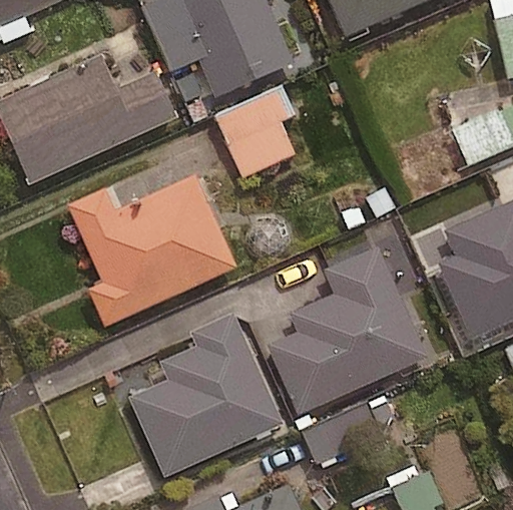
[(290,65),(263,0),(160,0),(145,6),(171,70),(198,59),(214,96),(290,65)]
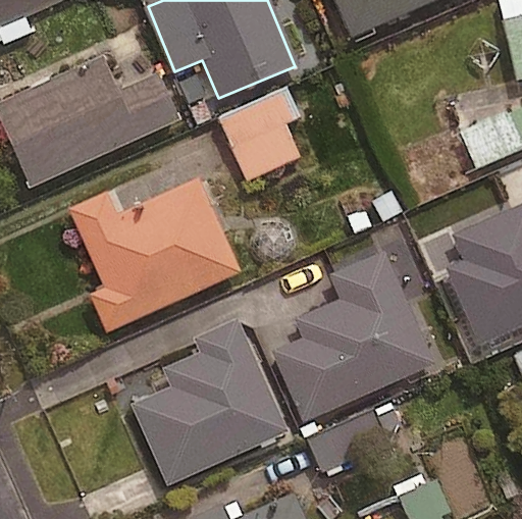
[(334,0),(351,37),(435,0),(334,0)]
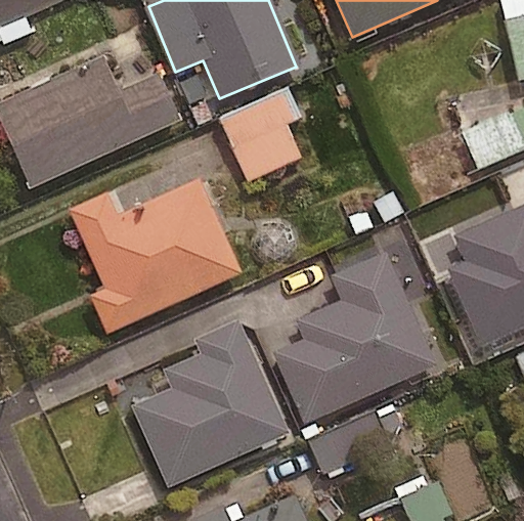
[(501,0),(520,80),(523,78),(523,0),(501,0)]
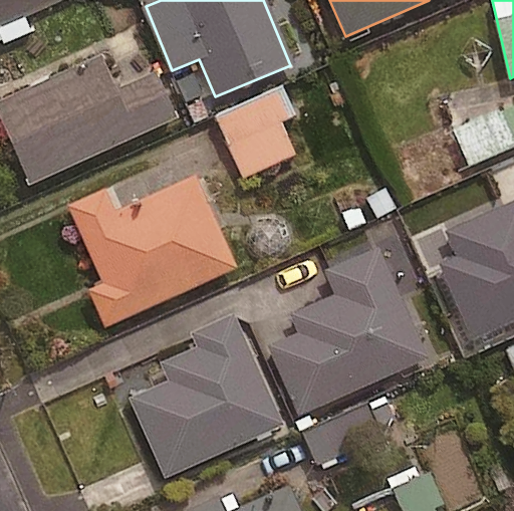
[(113,92),(99,60),(0,105),(0,119),(29,185),(176,118),(155,73),(113,92)]
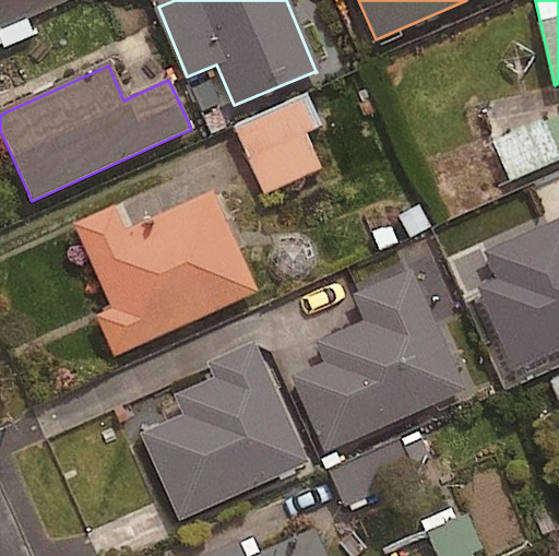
[(320,122),(307,94),(235,126),(264,192),(321,167),(304,129),(320,122)]
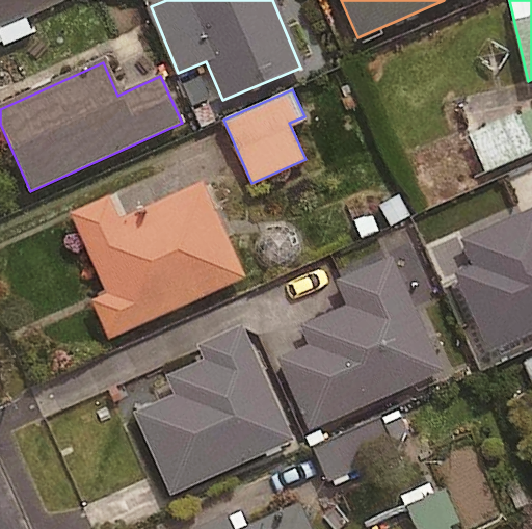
[(531,150),(531,110),(472,136),(485,169),(531,150)]
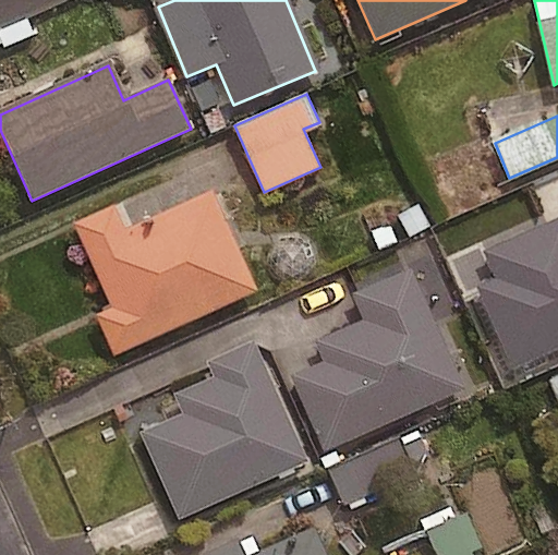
[(255,292),(210,192),(131,227),(122,207),(75,228),(110,306),(95,313),(113,354),(255,292)]
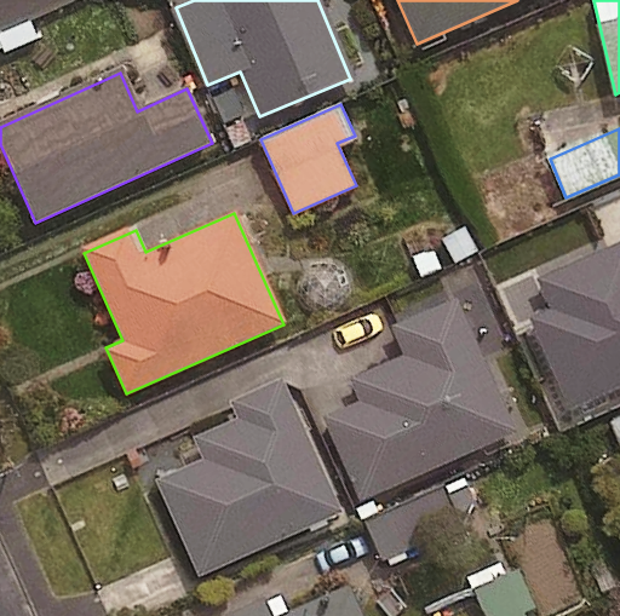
[(619,237),(537,275),(552,310),(527,321),(567,412),(619,387),(619,237)]
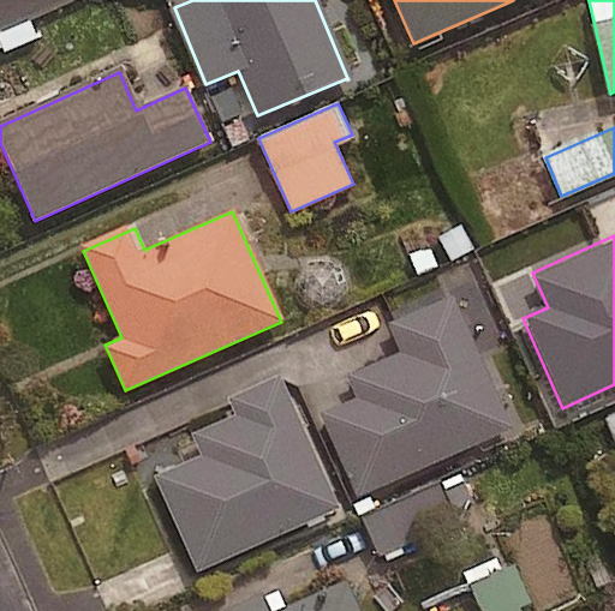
[(509,431),(448,287),(387,313),(404,353),(351,376),(360,399),(323,414),(358,495),(509,431)]
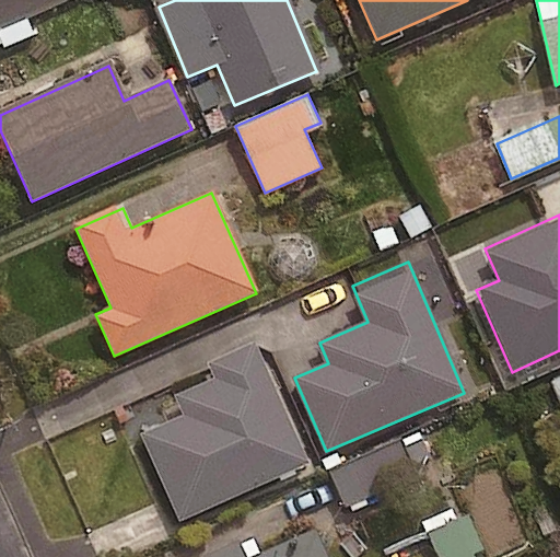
[(304,466),(257,358),(177,393),(186,414),(138,434),(176,522),(304,466)]
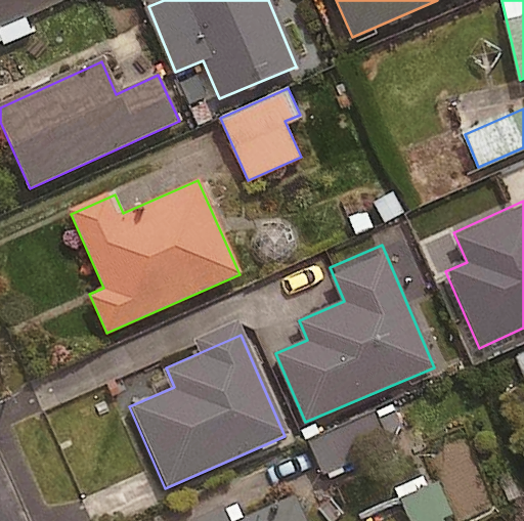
[(416,436),(400,401),(307,441),(321,476),(416,436)]
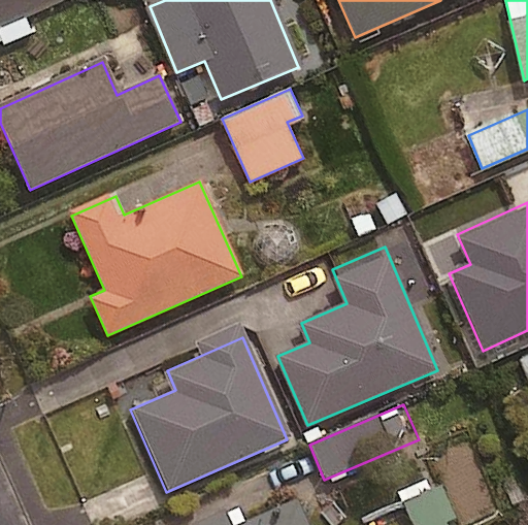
[(459,524),(441,484),(403,500),(414,524),(459,524)]
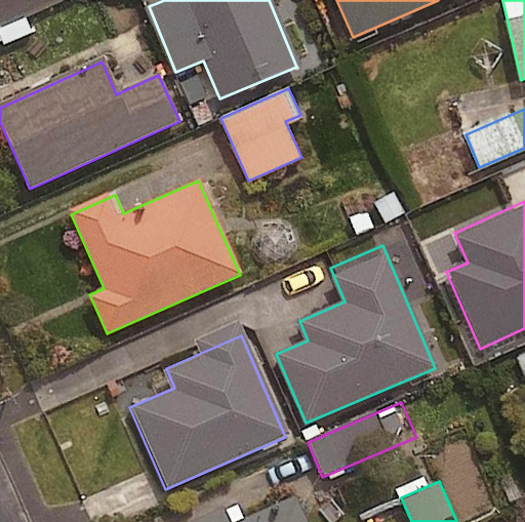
[(233,499),(188,520),(188,521),(306,521),(294,495),(242,519),(233,499)]
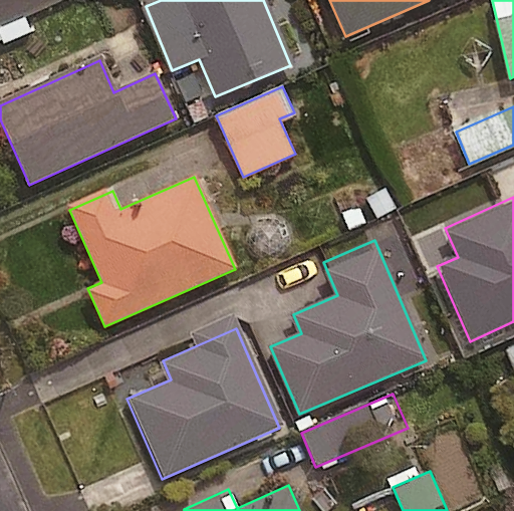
All buildings are outlined.
